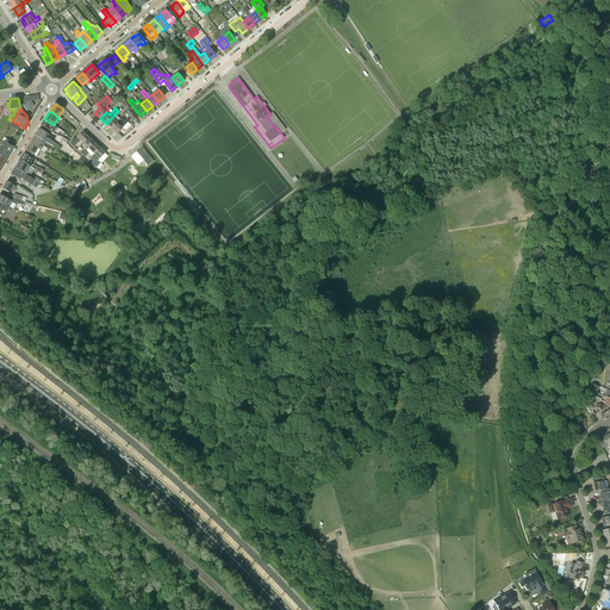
[(106,124),(112,129),(117,123),(120,119),(117,116),(120,112),(118,111),(106,124)]
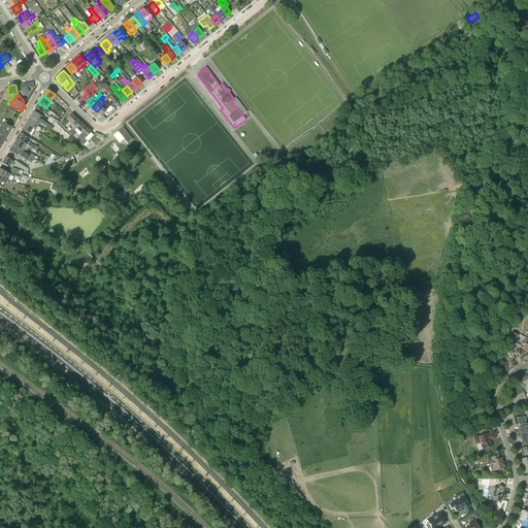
[(108,105),(105,102),(104,103),(101,106),(97,111),(101,117),(112,104),(109,102),(108,105)]
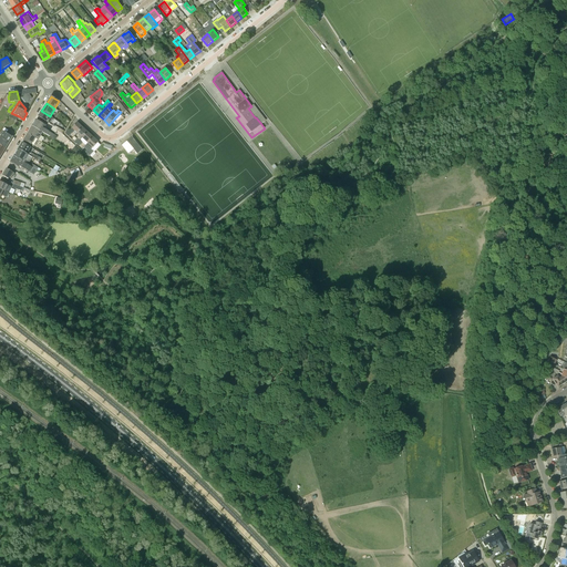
[(47,122),(50,116),(41,111),(38,116),(47,122)]
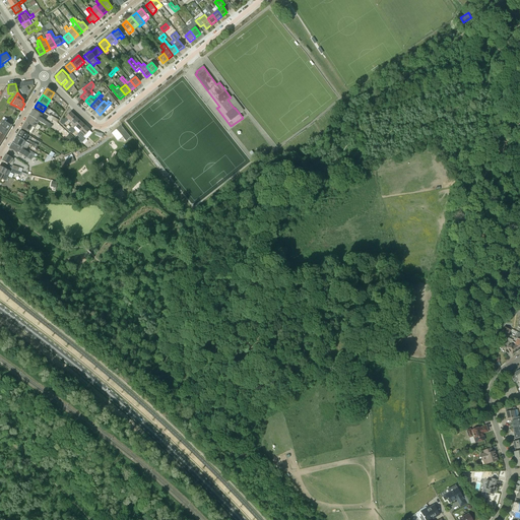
[(41,119),(40,118),(41,115),(34,110),(29,116),(40,122),(51,129),(52,126),(41,118),(41,119)]
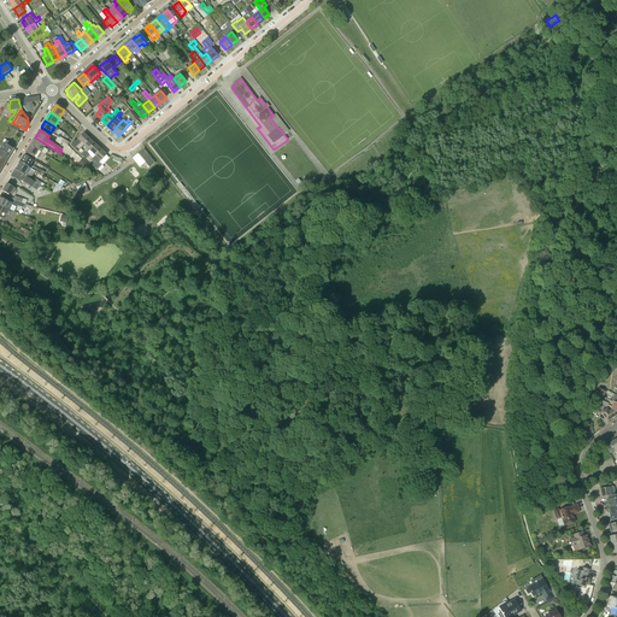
[(81,142),(83,145),(89,139),(84,134),(76,142),(74,141),(71,145),(75,148),(81,142)]
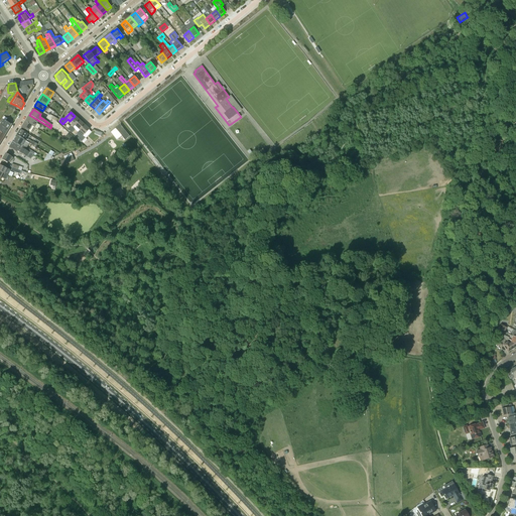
[(32,126),(34,127),(34,128),(39,121),(29,115),(25,122),(32,126)]
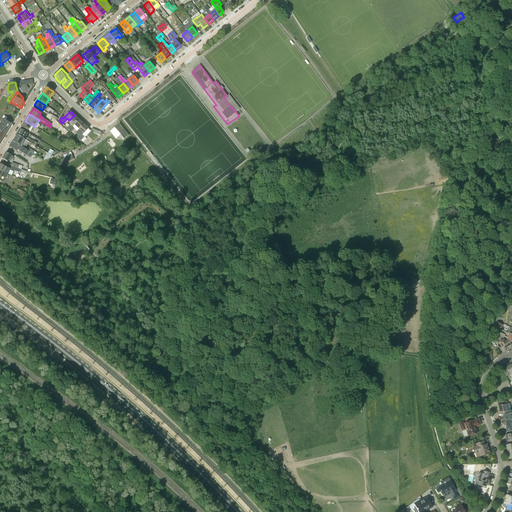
[(74,125),(79,120),(74,115),(69,120),(72,122),(70,125),(67,128),(69,130),(72,127),(74,125)]
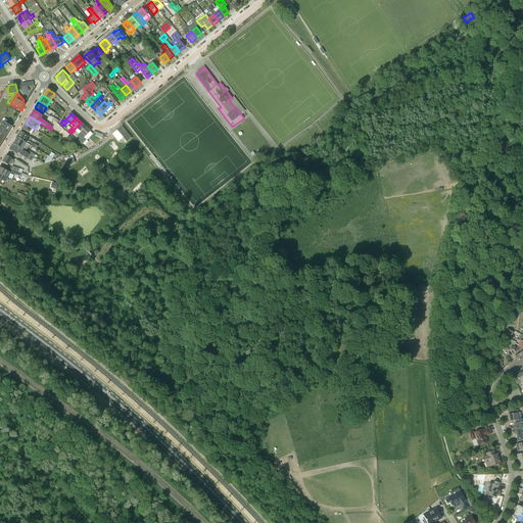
[(0,127),(8,132),(11,127),(3,122),(0,127)]
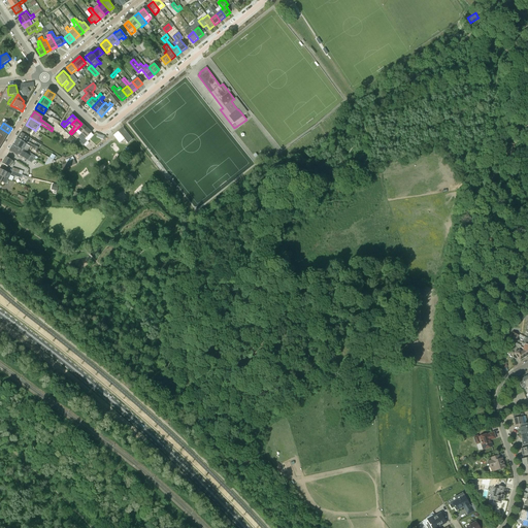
[(76,129),(81,133),(87,128),(81,124),(76,129)]
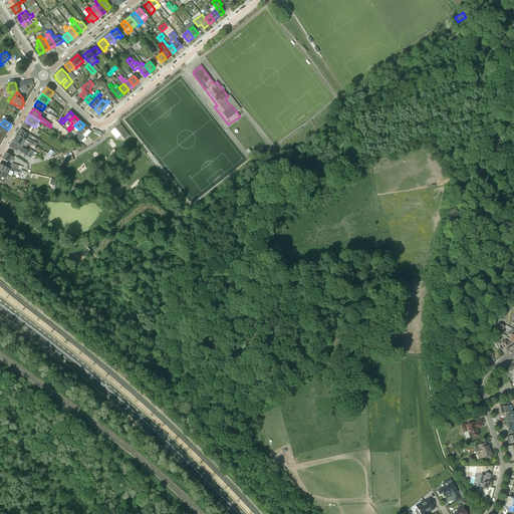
[(28,132),(32,125),(25,121),(21,127),(28,132)]
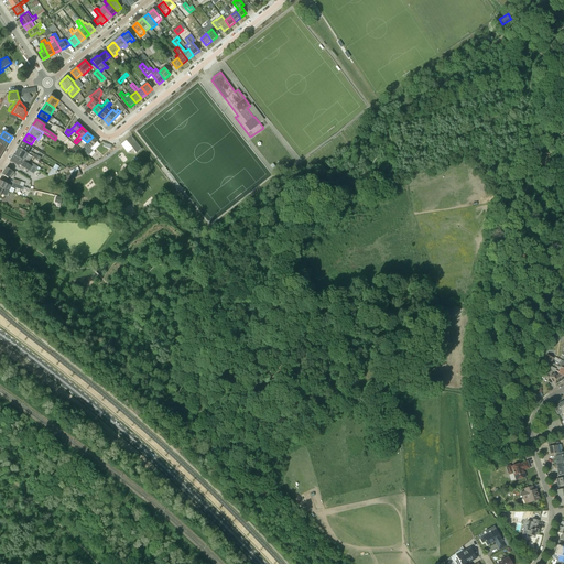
[(9,142),(0,137),(0,143),(6,148),(9,142)]
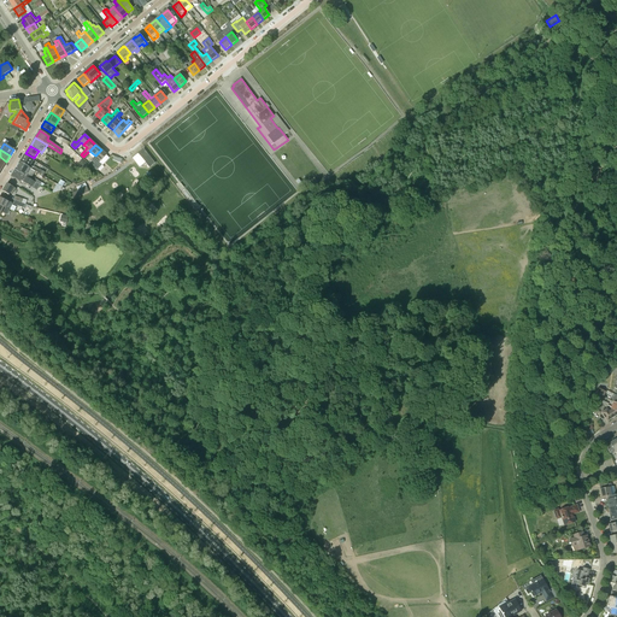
[(93,165),(98,170),(103,165),(99,163),(107,154),(101,150),(95,156),(90,160),(94,163),(93,165)]
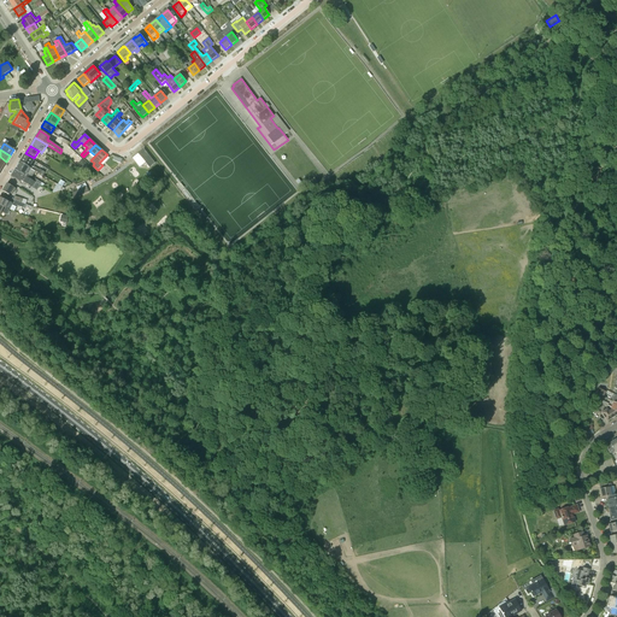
[(150,168),(156,163),(144,150),(137,153),(150,168)]
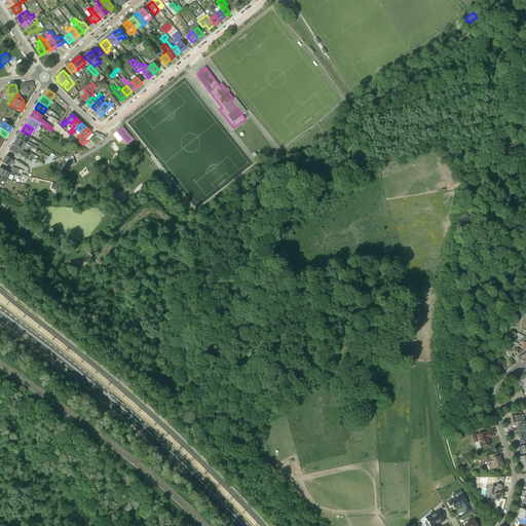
[(25,143),(29,137),(21,133),(17,138),(25,143)]
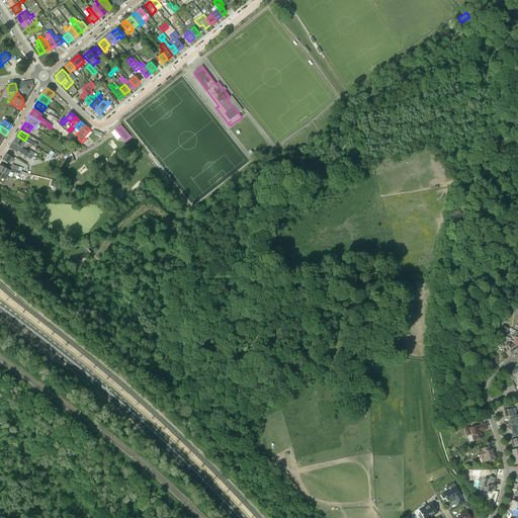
[(37,155),(27,149),(29,144),(26,142),(24,141),(17,136),(12,143),(20,148),(22,149),(33,156),(35,157),(37,155)]
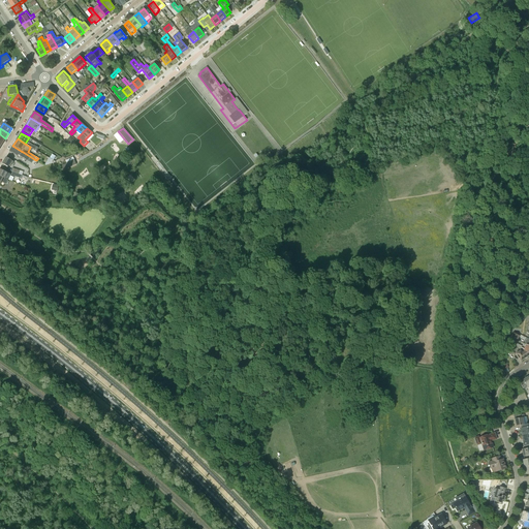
[(115,143),(112,146),(117,152),(120,150),(115,143)]
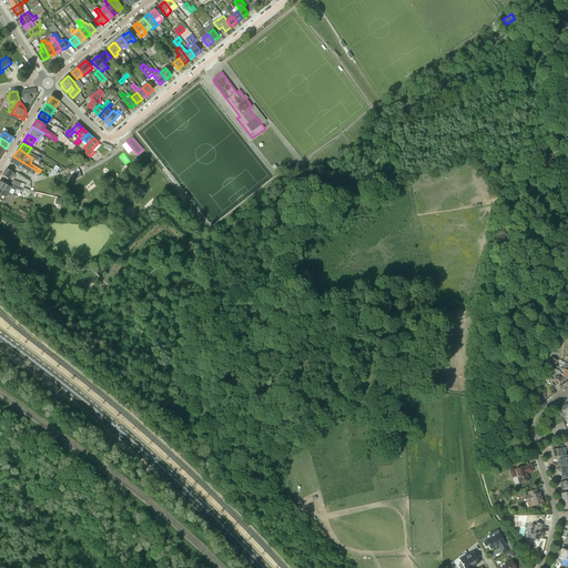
[(33,175),(37,171),(24,163),(22,162),(13,156),(10,162),(20,169),(21,168),(33,175)]
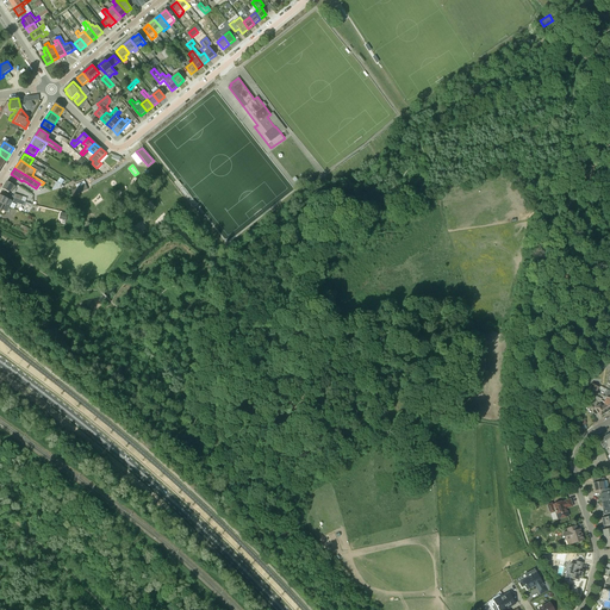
[(12,192),(16,186),(7,181),(2,190),(8,193),(11,191),(12,192)]
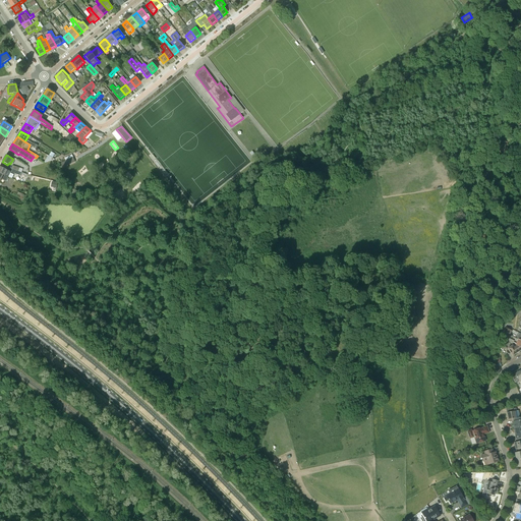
[(62,168),(75,162),(72,155),(64,158),(65,161),(60,163),(62,168)]
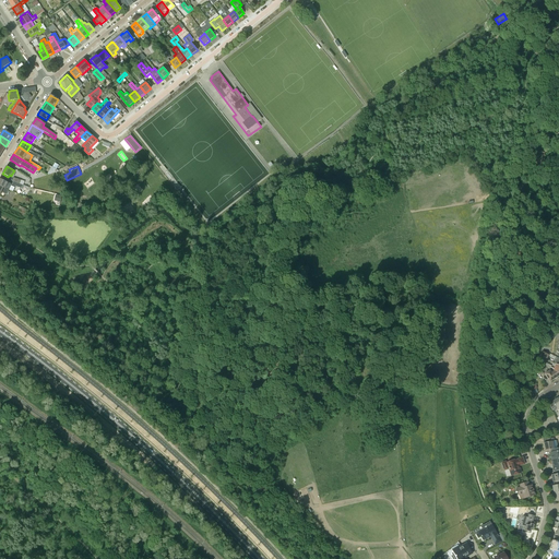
[(0,186),(9,190),(11,185),(0,178),(0,186)]
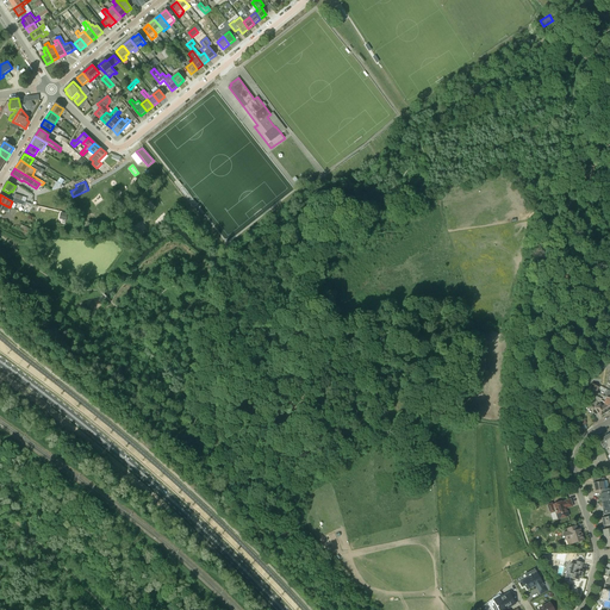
[(592,398),(587,400),(589,402),(586,404),(590,410),(593,408),(591,405),(597,402),(595,399),(592,398)]
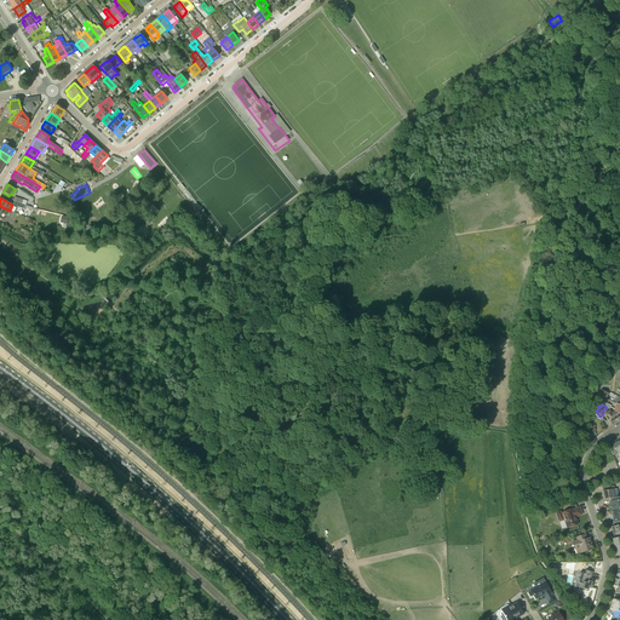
[(609,411),(606,414),(606,413),(604,414),(610,423),(619,415),(619,414),(613,411),(610,409),(609,409),(609,411)]
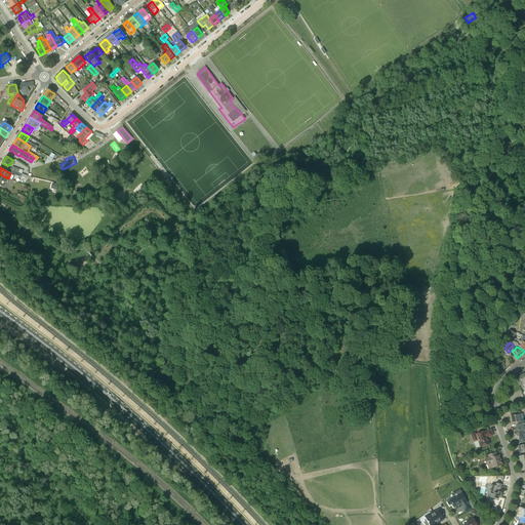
[(511,416),(512,423),(517,422),(520,421),(519,414),(520,414),(520,411),(513,412),(514,415),(511,416)]
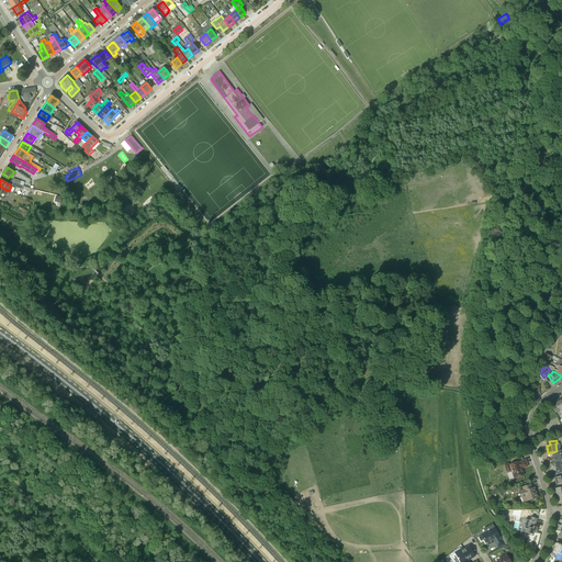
[(514,479),(518,478),(524,475),(521,467),(527,465),(526,460),(519,462),(509,465),(508,463),(504,464),(506,473),(512,472),(514,479)]
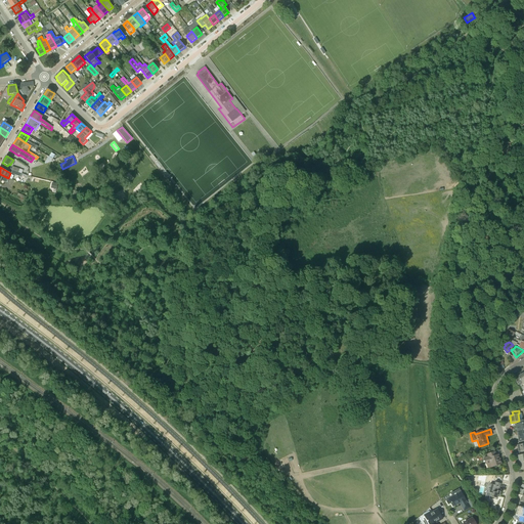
[(486,465),(487,469),(501,464),(498,455),(495,455),(494,452),(486,454),(487,457),(484,459),(485,465),(486,465)]
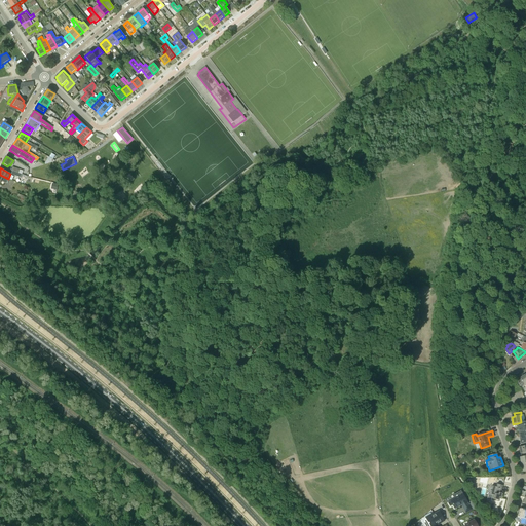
[(492,495),(491,498),(498,500),(499,497),(501,498),(502,493),(499,493),(499,491),(501,492),(503,486),(496,484),(495,487),(491,486),(489,494),(492,495)]
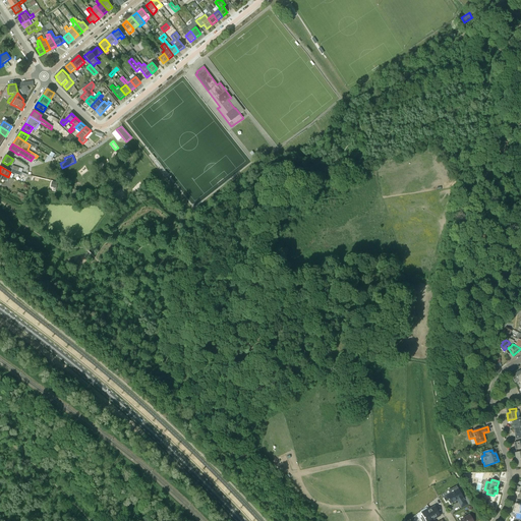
[(462,508),(467,505),(459,489),(448,496),(450,499),(448,500),(451,504),(457,500),(462,508)]
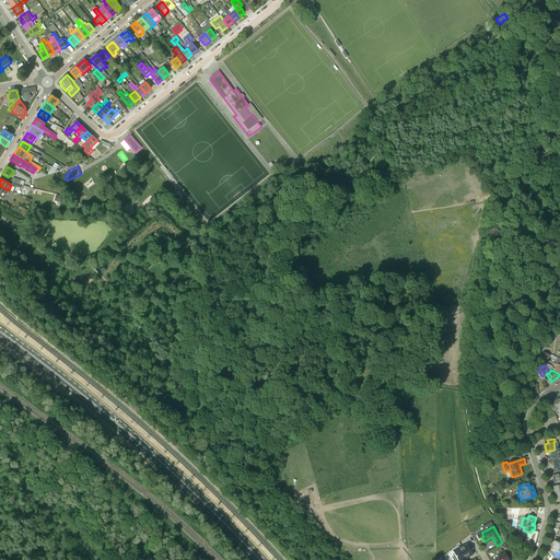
[(453,551),(457,559),(462,559),(473,555),(467,545),(458,550),(457,549),(453,551)]
